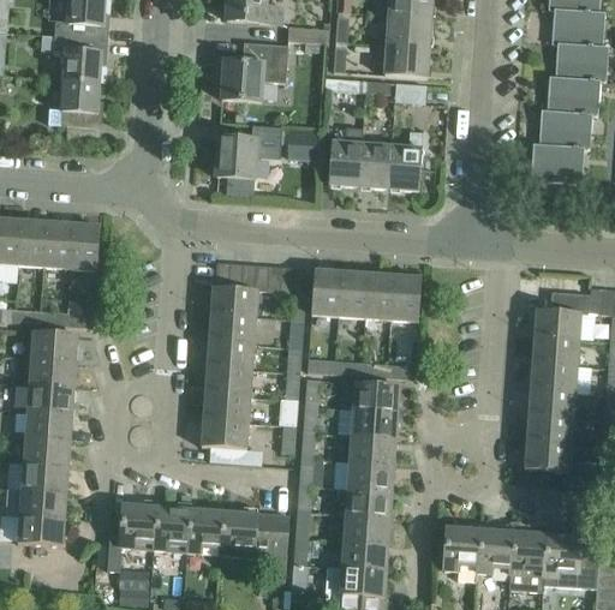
[(55,22),(54,36),(107,40),(108,24),(103,24),(105,0),(67,0),(66,22),(55,22)]
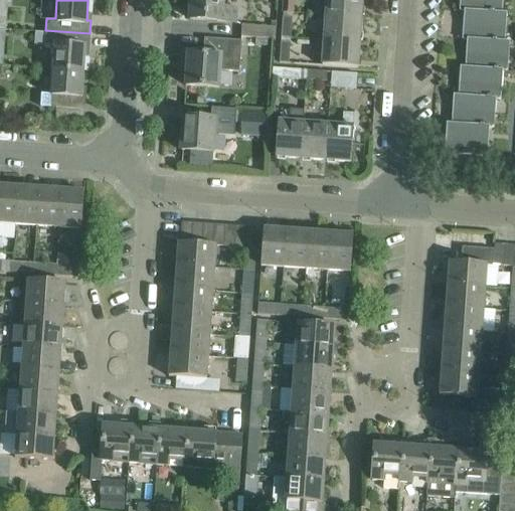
[(190,0),(189,16),(236,19),(237,7),(221,5),(221,0),(190,0)]
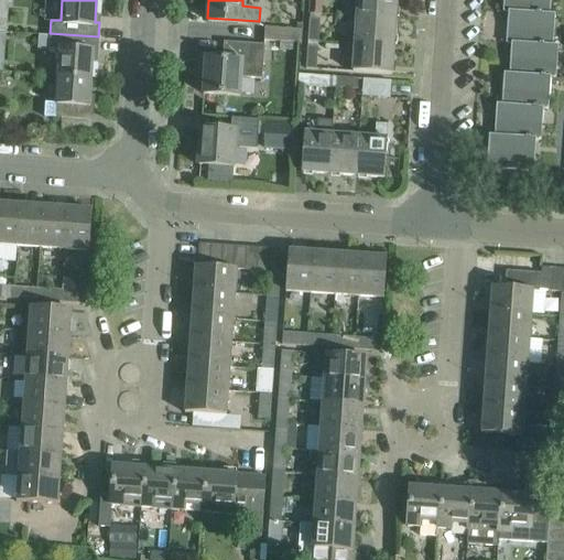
[(311,0),(310,10),(320,11),(321,0),(311,0)]
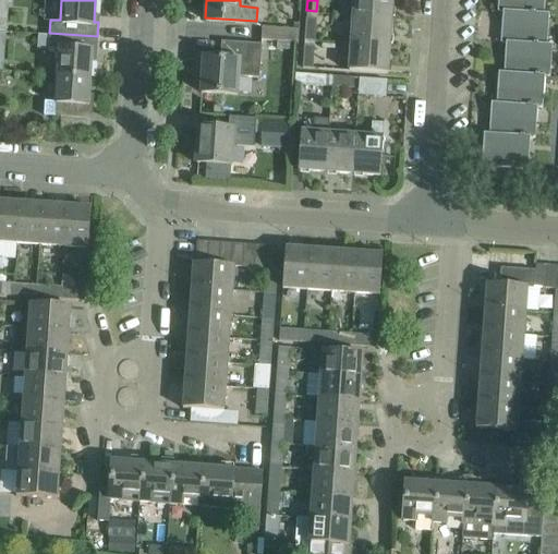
[(353,0),(352,13),(391,16),(392,0),(353,0)]
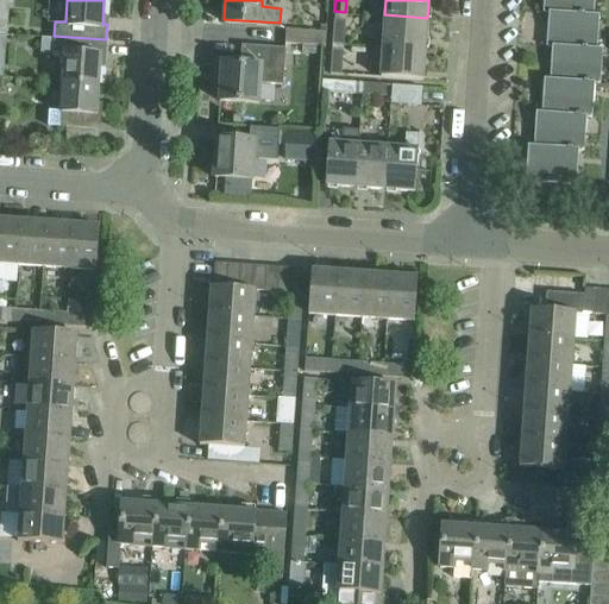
[(542,6),(542,7),(594,11),(594,0),(548,0),(548,6),(542,6)]
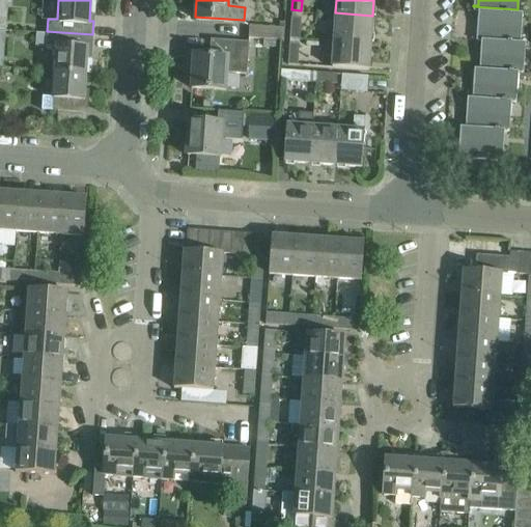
[(476,35),(476,36),(521,39),(521,25),(515,25),(516,14),(522,14),(523,10),(518,9),(473,6),(473,7),(478,8),(477,24),(481,24),(481,35),(476,35)]
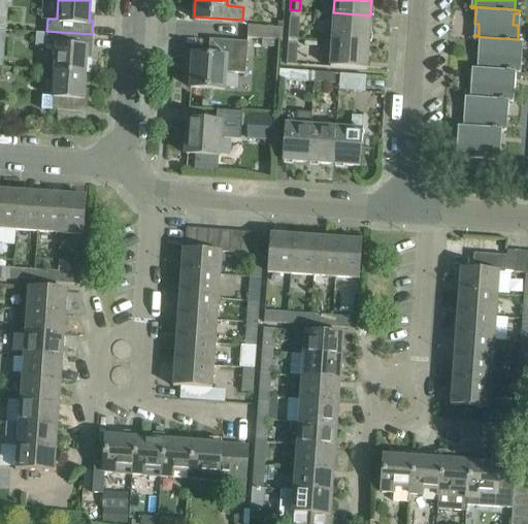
[(299,10),(290,9),(288,35),(298,36),(299,10)]
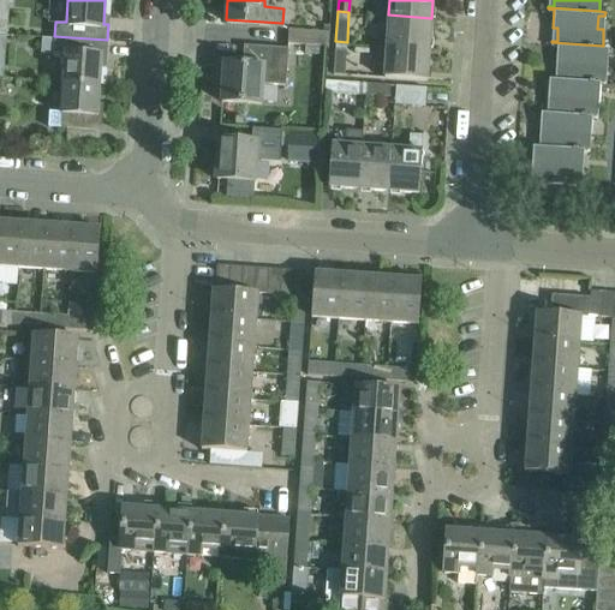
[(429,47),(431,18),(388,15),(386,45),(429,47)]
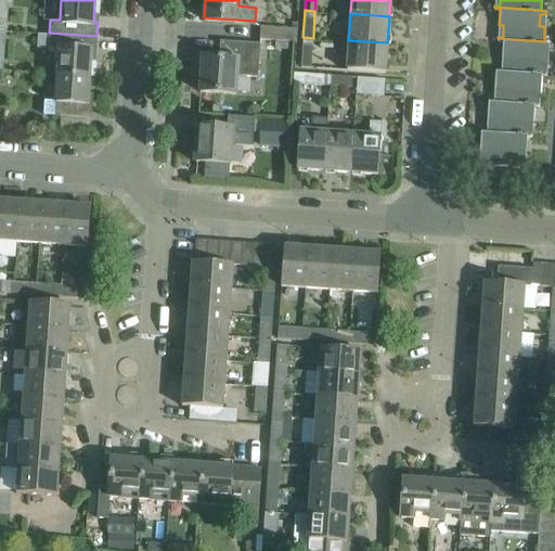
[(296,39),(297,27),(261,25),(260,37),(296,39)]
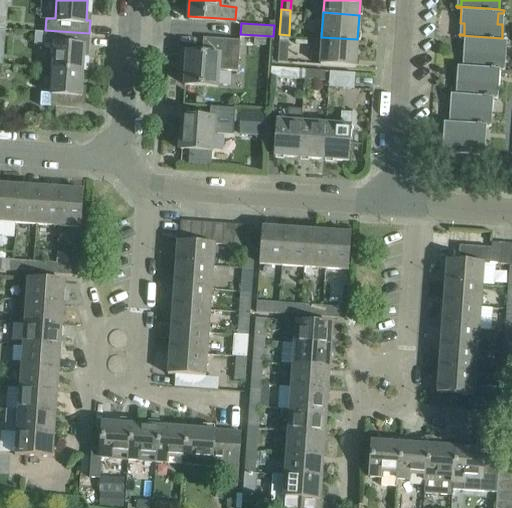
[(88,44),(89,33),(45,30),(44,42),(54,42),(52,67),(83,69),(84,44),(88,44)]
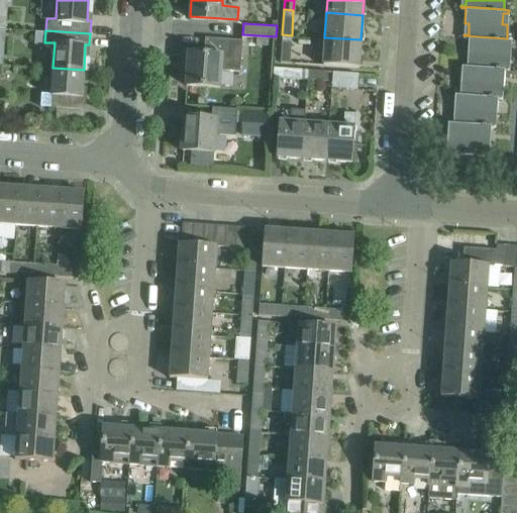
[(242,37),(225,36),(205,35),(205,36),(207,36),(206,52),(188,50),(186,83),(206,84),(220,85),(221,67),(241,68),(242,37)]
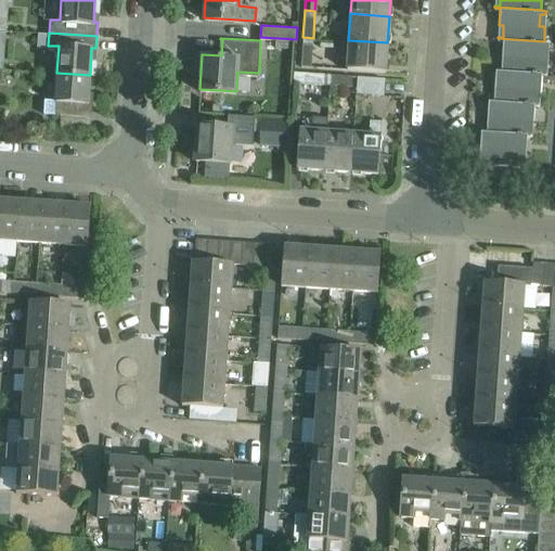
[(549,41),(544,41),(498,38),(498,39),(503,39),(502,56),(506,56),(505,68),(501,67),(501,69),(495,68),(495,69),(541,73),(546,74),(547,58),(542,58),(543,45),(549,46),(549,41)]
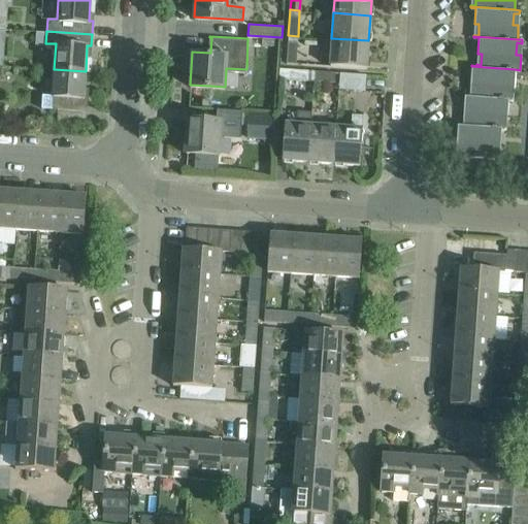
[(366,66),(368,40),(331,38),(330,64),(366,66)]
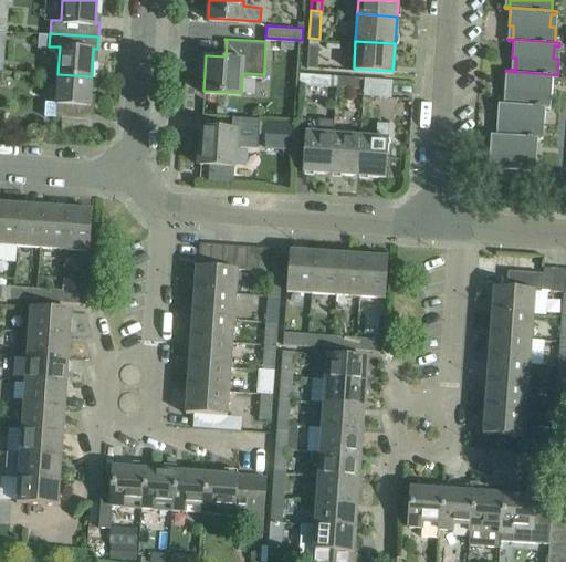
[(318,44),(308,43),(306,66),(317,66),(318,44)]
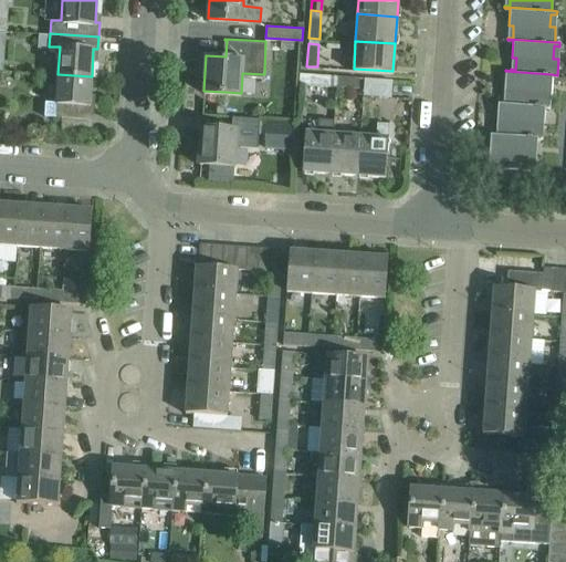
[(498,103),(545,105),(549,106),(551,90),(545,90),(546,76),(552,77),(552,74),(505,71),(504,89),(509,89),(509,101),(503,100),(503,102),(498,101),(498,103)]
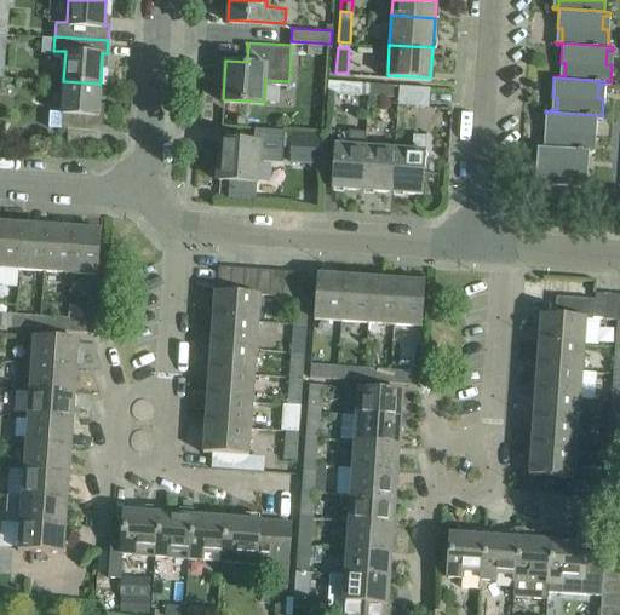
[(367,93),(368,81),(328,79),(327,91),(367,93)]
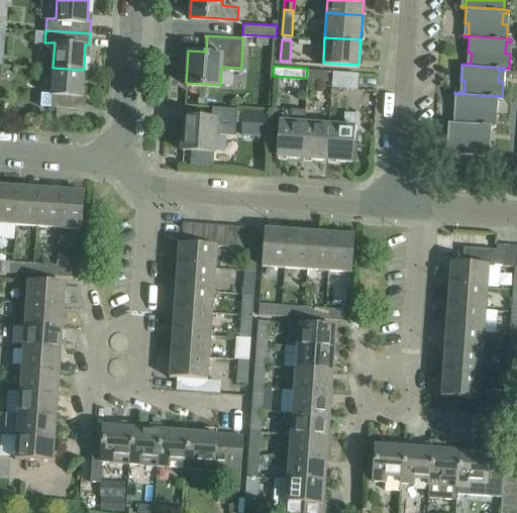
[(82,93),(84,70),(53,68),(50,93),(41,92),(40,104),(85,107),(86,94),(82,93)]
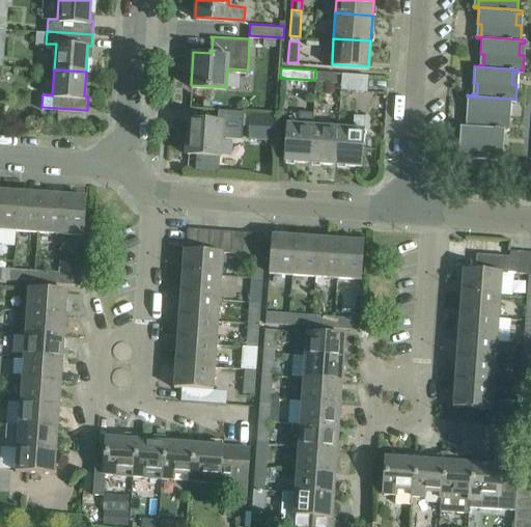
[(336,72),(315,70),(314,80),(336,82),(336,72)]
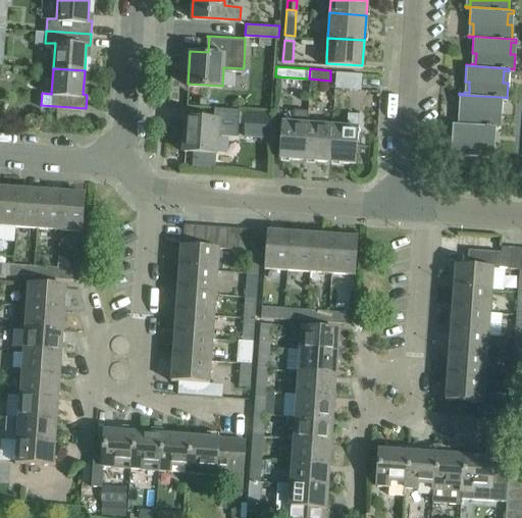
[(360,88),(361,72),(335,70),(334,87),(360,88)]
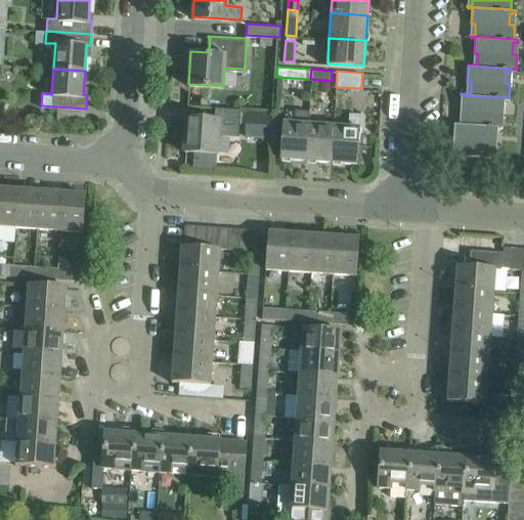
[(454,123),(497,126),(503,127),(504,112),(497,112),(498,100),(504,100),(505,97),(461,95),(460,111),(465,111),(464,122),(460,121),(460,123),(454,122),(454,123)]
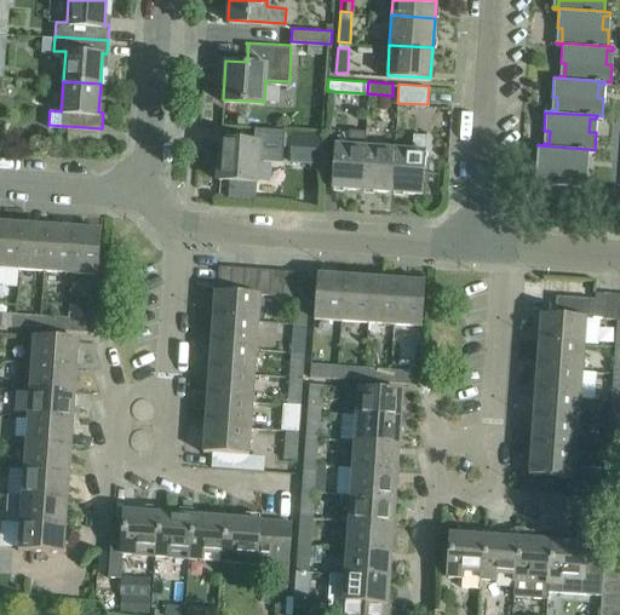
[(217,177),(256,179),(258,156),(282,157),(285,127),(254,126),(254,141),(220,138),(217,177)]
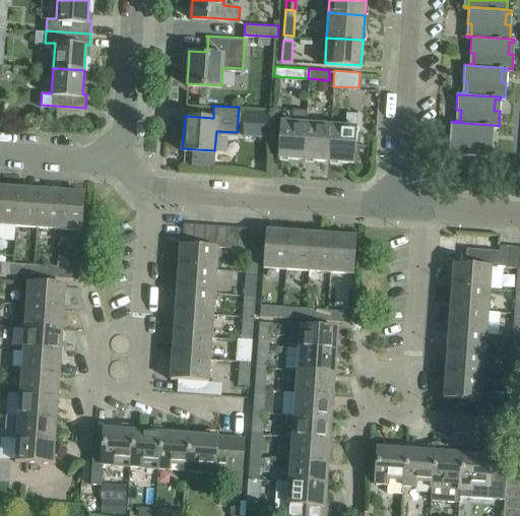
[(268,134),(269,110),(243,108),(242,133),(268,134)]
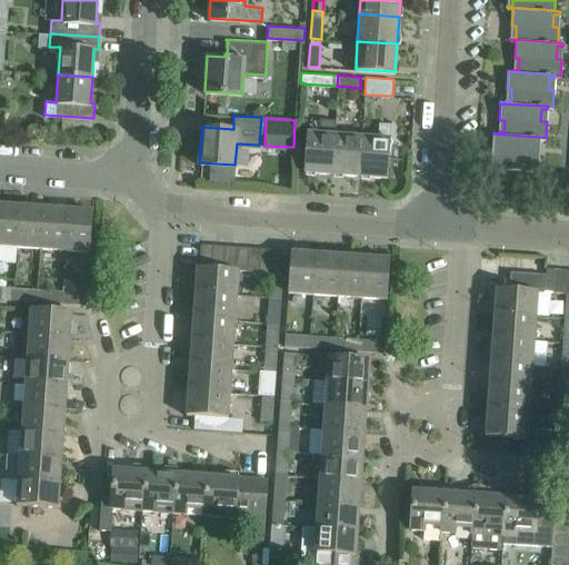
[(331,171),(335,119),(320,118),(319,131),(307,130),(303,170),(331,171)]
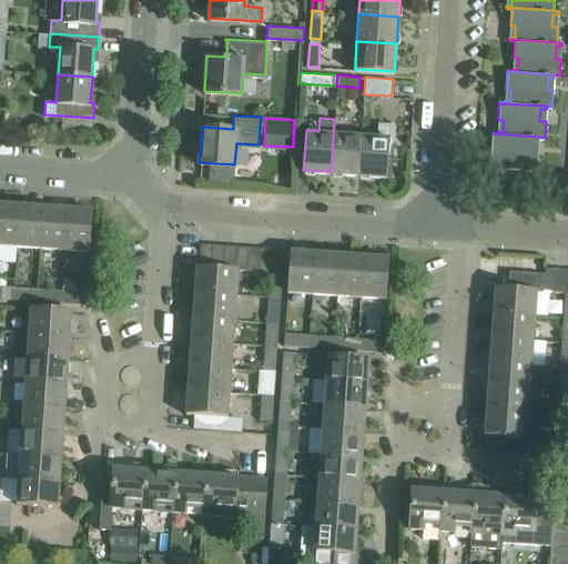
[(331,171),(358,173),(362,134),(334,132),(335,119),(334,119),(331,171)]
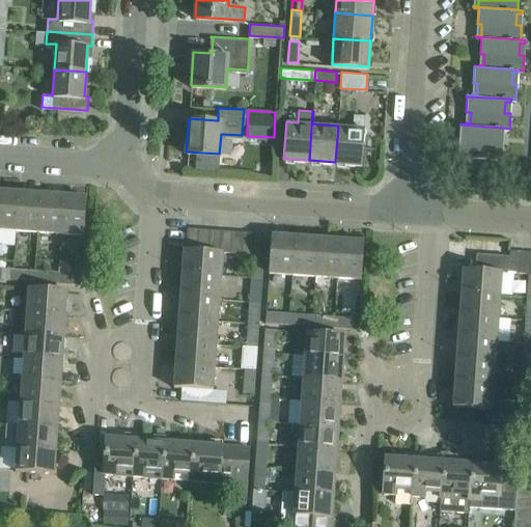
[(353,127),(338,126),(335,162),(362,164),(365,113),(354,113),(353,127)]
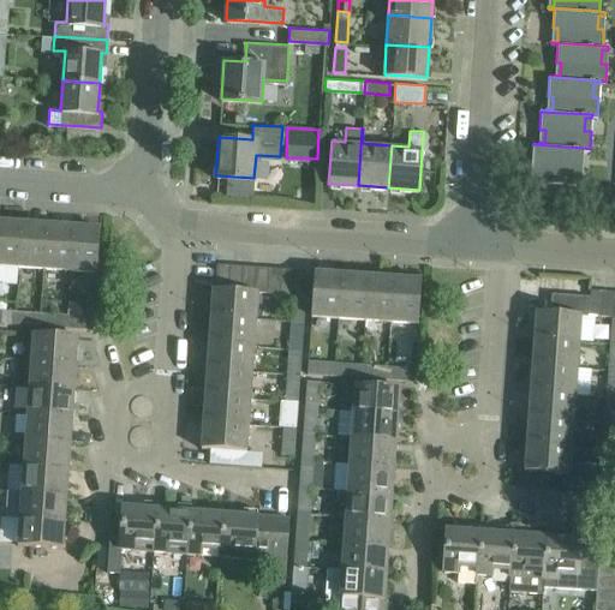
[(584,151),(584,148),(533,144),(532,163),(537,163),(536,177),(531,175),(531,179),(581,183),(583,165),(577,165),(577,150),(584,151)]
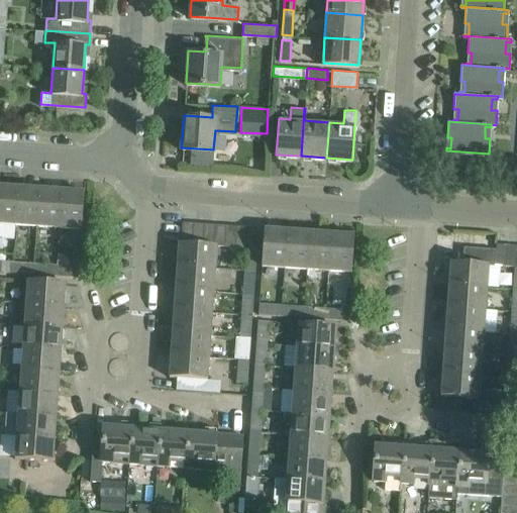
[(0,221),(14,222),(16,184),(0,183),(0,221)]
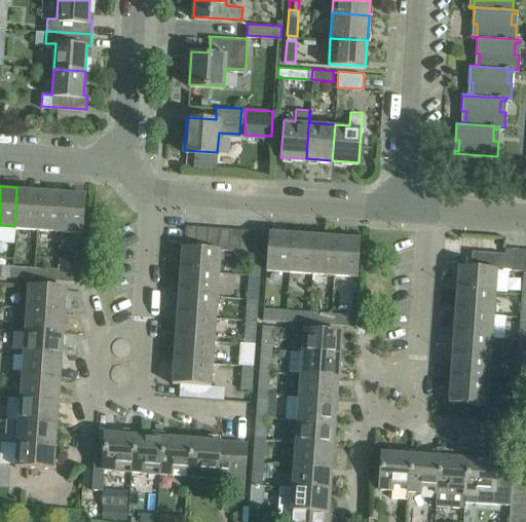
[(40,189),(16,187),(14,226),(37,228),(40,189)]
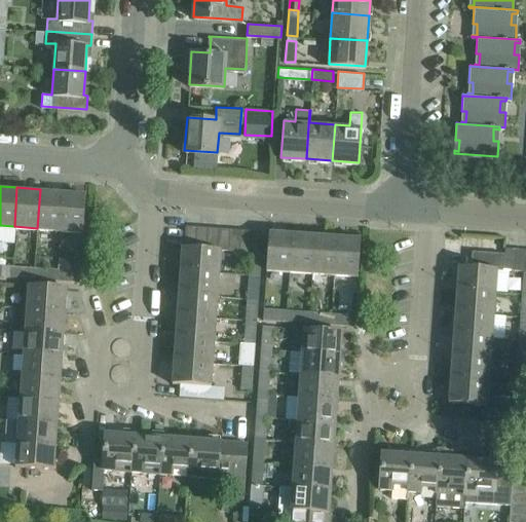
[(37,228),(60,229),(63,191),(40,189),(37,228)]
